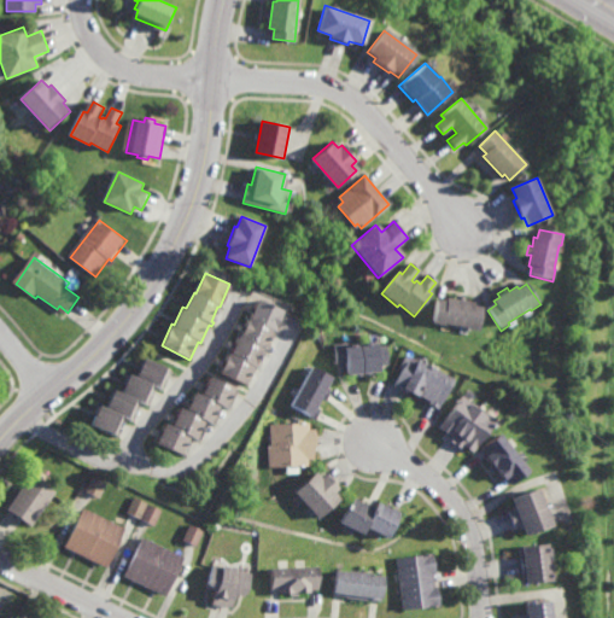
[(466,302),(474,303),(474,305),(484,308),(480,328),(468,326),(469,325),(446,320),(446,322),(436,320),(439,299),(448,302),(448,298),(457,301),(457,296),(467,297),(466,302)]
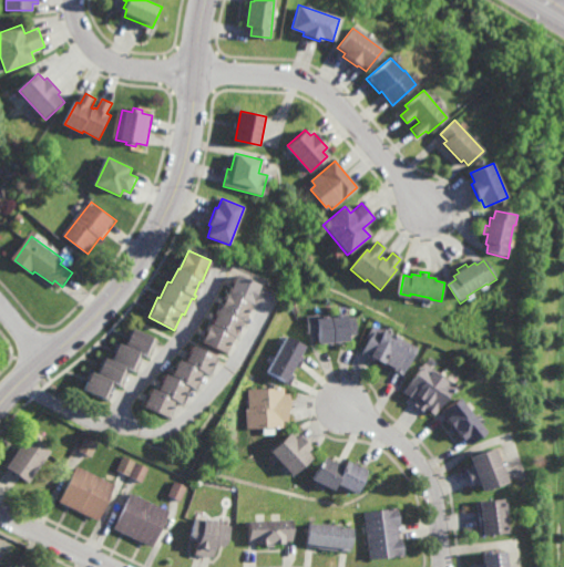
[(254,306),(253,306),(246,321),(245,321),(237,338),(234,337),(226,354),(201,342),(211,322),(212,322),(219,306),(221,307),(228,290),(229,290),(237,275),(263,286),(254,306)]
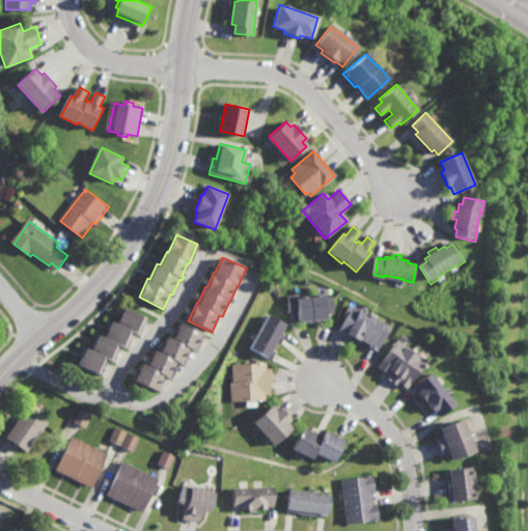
[(325,297),(334,296),(335,311),(326,312),(327,317),(321,317),(322,320),(316,322),(315,318),(313,318),(314,320),(307,322),(307,319),(300,319),(299,310),(290,311),(288,296),(299,295),(299,296),(318,294),(317,291),(324,290),(325,297)]
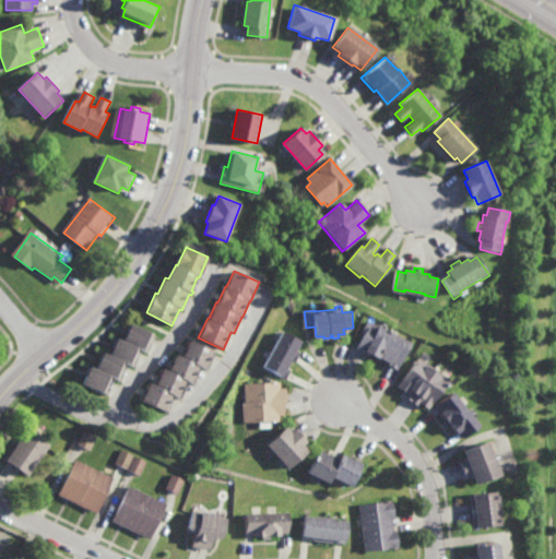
[(398,368),(389,364),(391,360),(379,354),(378,356),(367,351),(366,352),(357,347),(367,330),(364,329),(369,319),(412,341),(398,368)]
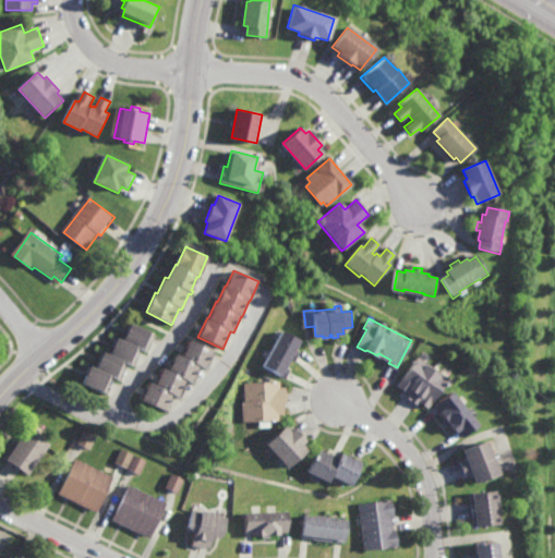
[(147,352),(141,350),(133,366),(128,364),(120,379),(116,377),(108,395),(82,383),(92,363),(97,365),(104,349),(110,352),(118,335),(123,337),(131,319),(156,331),(156,334),(147,352)]
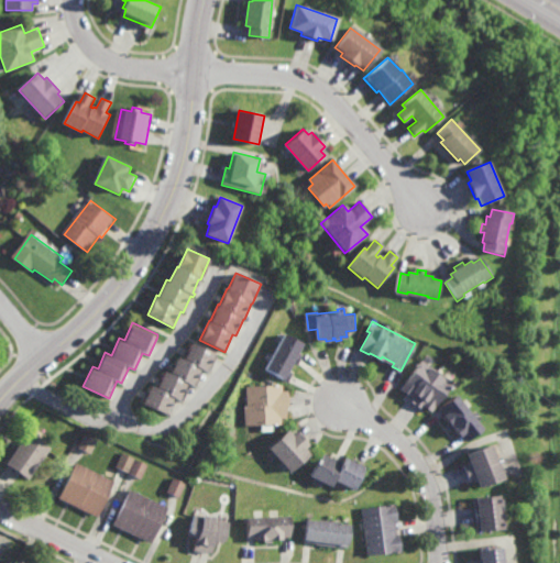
[(299,365),(294,362),(289,371),(294,373),(288,383),(266,371),(286,333),(305,343),(299,352),(305,355),(299,365)]
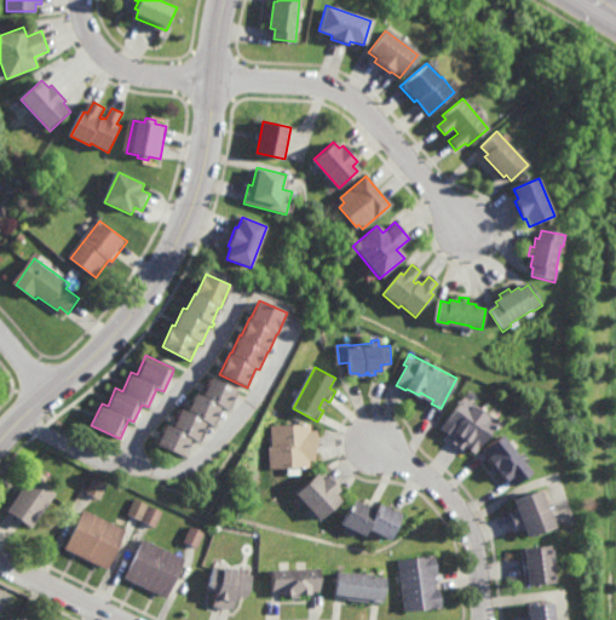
[(230,413),(223,409),(214,429),(208,426),(200,443),(195,441),(186,459),(156,446),(160,437),(156,436),(159,430),(162,432),(167,423),(173,425),(182,407),(189,411),(196,392),(203,395),(212,375),(240,390),(240,392),(230,413)]
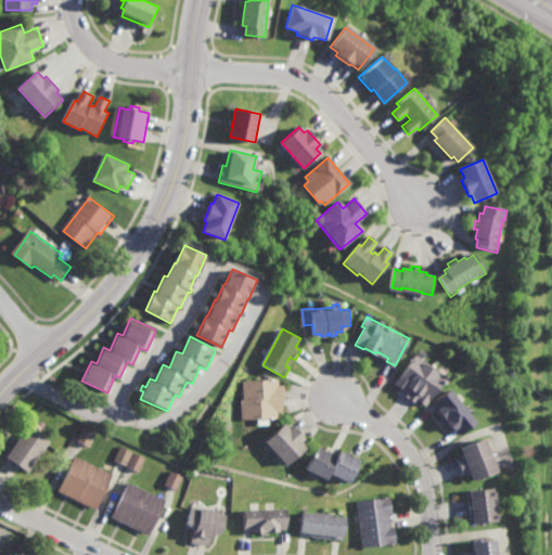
[(427,404),(419,398),(416,401),(402,391),(405,388),(397,383),(418,353),(448,375),(427,404)]
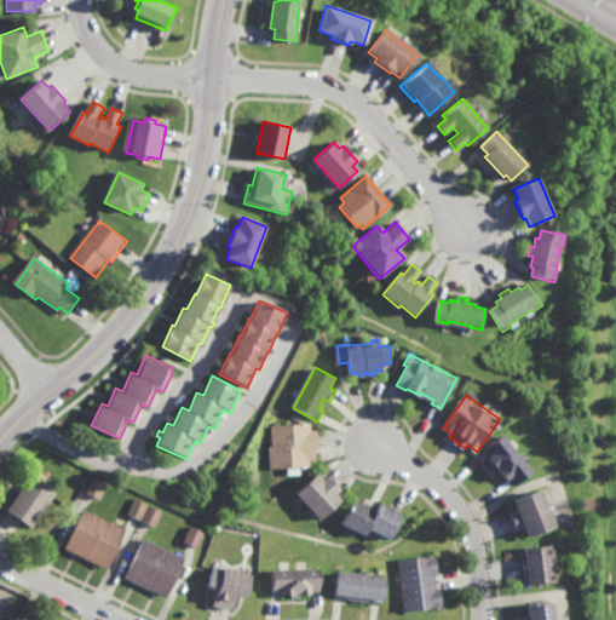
[(310,430),(320,430),(320,453),(317,453),(317,460),(310,460),(311,468),(270,469),(270,447),(272,447),(272,425),(310,425),(310,430)]
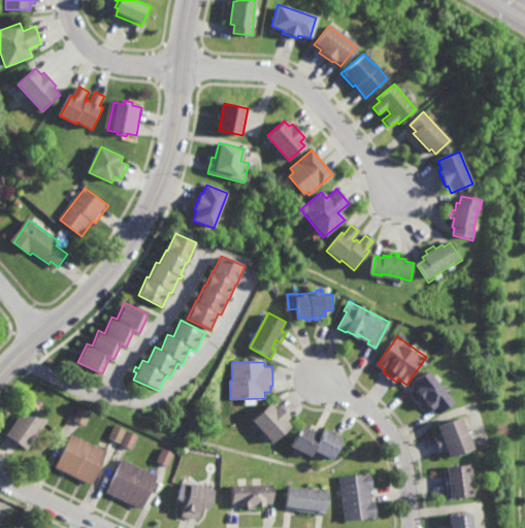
[(454,400),(438,413),(434,406),(432,408),(426,400),(424,402),(420,398),(423,396),(417,388),(418,387),(414,381),(429,368),(454,400)]
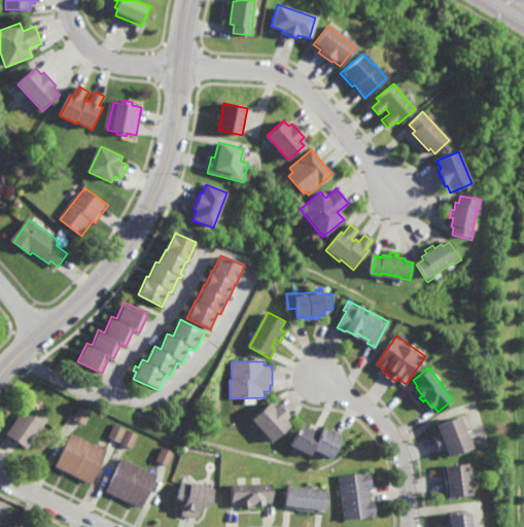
[(277,407),(280,403),(292,416),(288,419),(293,424),(274,442),(252,419),(272,401),(277,407)]
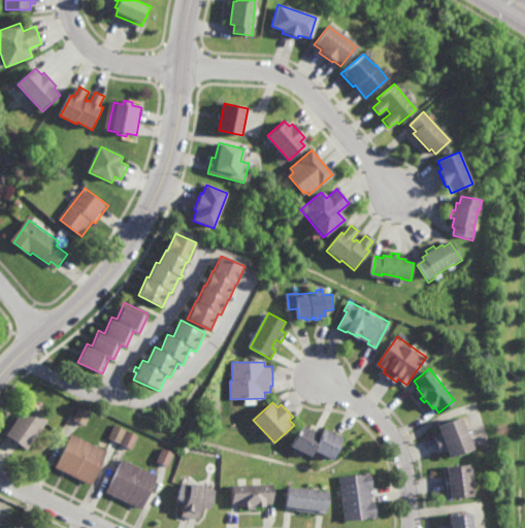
[(28,448),(8,433),(29,404),(48,419),(28,448)]
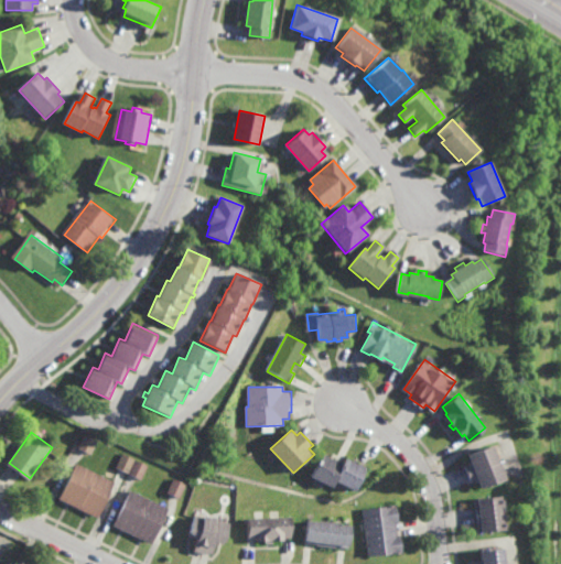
[(90,454),(79,448),(87,433),(98,440),(90,454)]
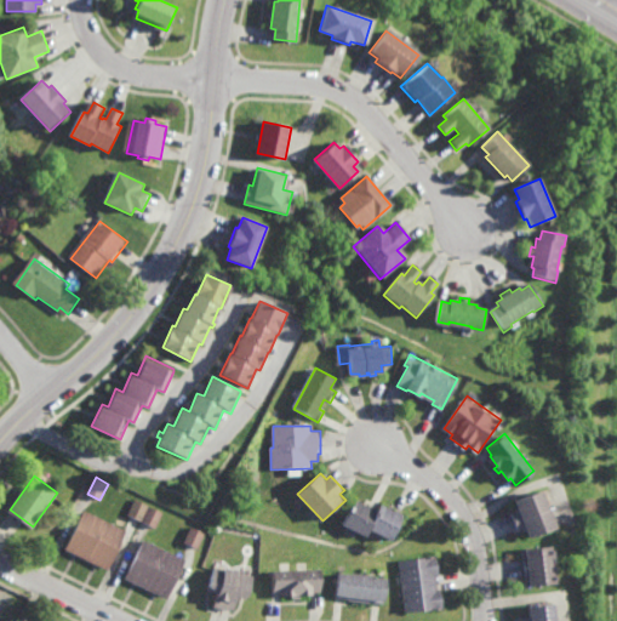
[(555,527),(529,536),(525,527),(516,530),(510,513),(516,511),(515,507),(518,507),(514,499),(542,489),(555,527)]
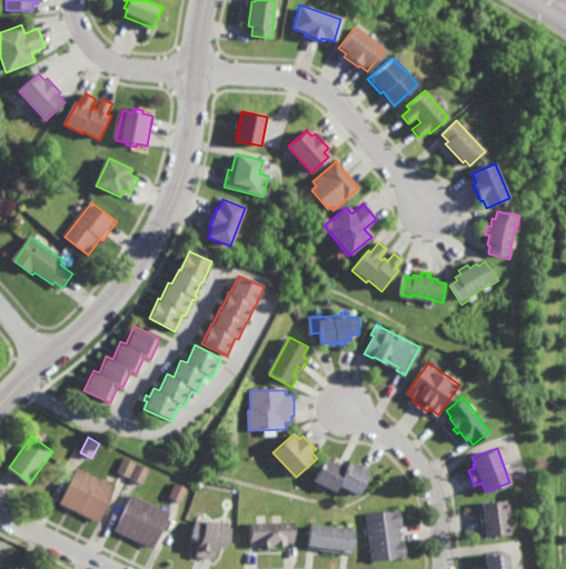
[(130,477),(118,471),(125,457),(137,463),(130,477)]
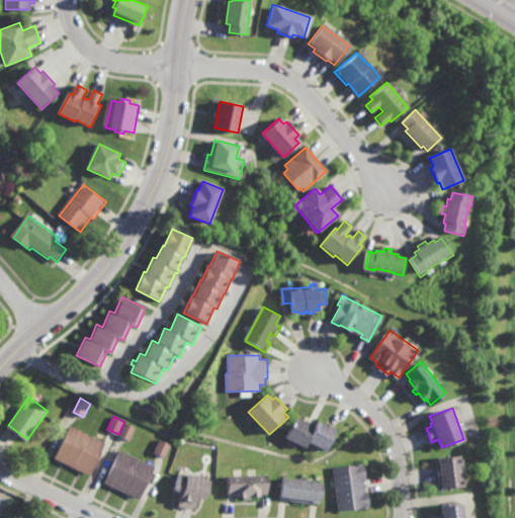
[(317,425),(319,420),(338,429),(328,449),(312,441),(309,447),(286,437),(297,416),(317,425)]
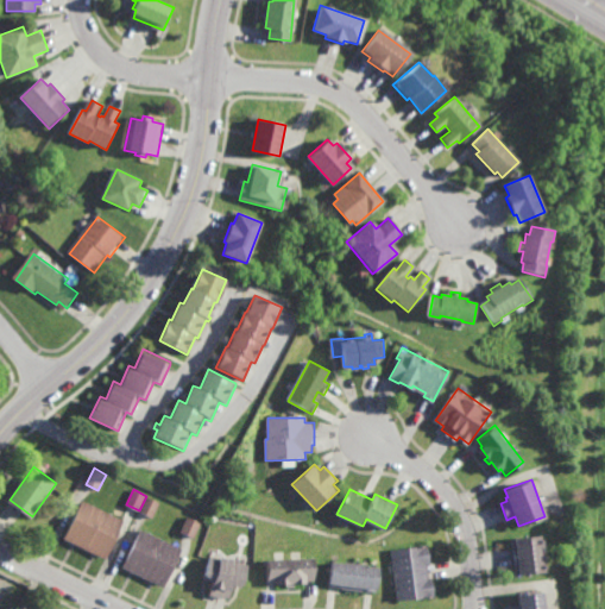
[(153,518),(140,512),(147,496),(161,503),(153,518)]
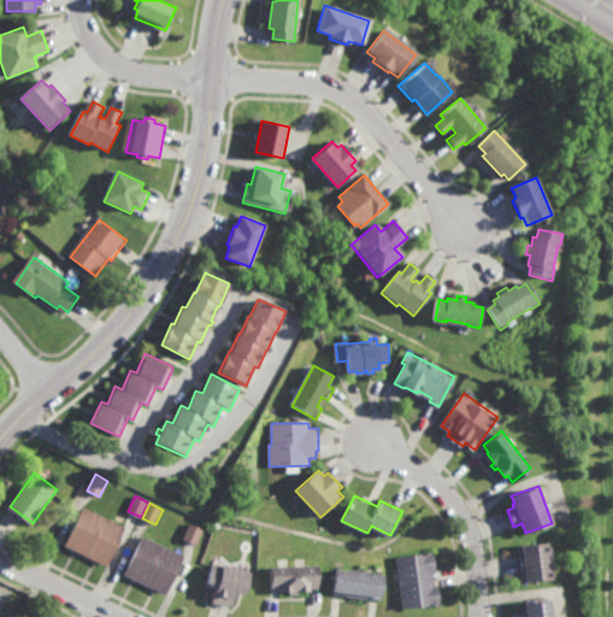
[(107,565),(65,544),(84,506),(127,528),(107,565)]
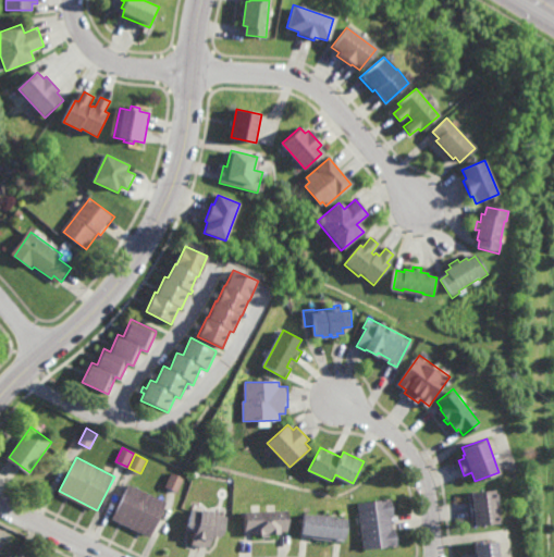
[(177,492),(165,486),(172,472),(184,478),(177,492)]
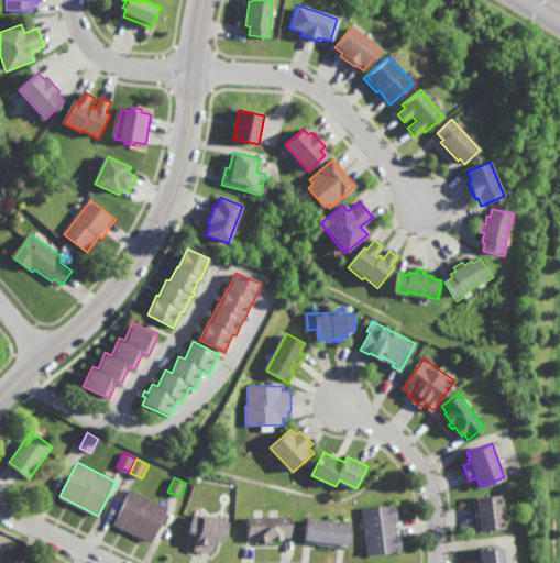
[(152,542),(114,523),(131,488),(169,507),(152,542)]
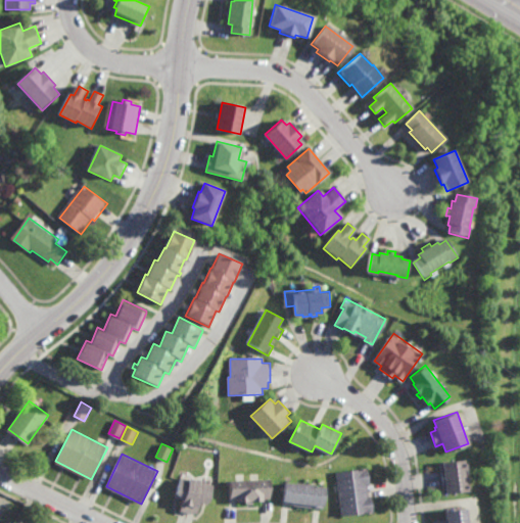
[(469,490),(443,493),(440,462),(466,460),(469,490)]
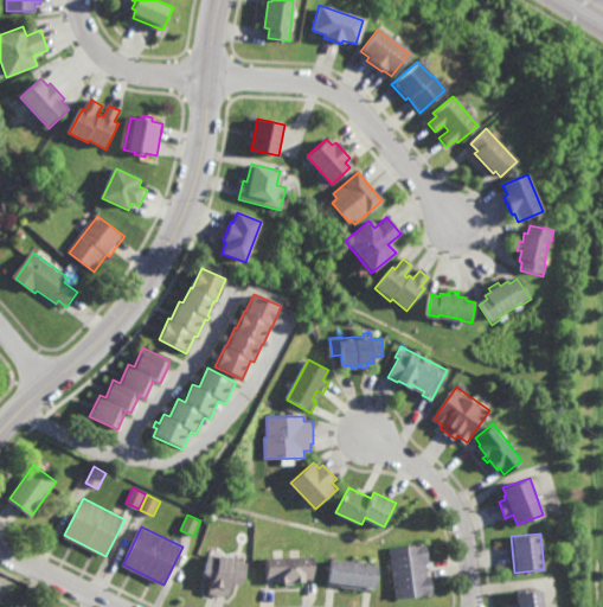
[(429,575),(431,575),(434,594),(397,599),(391,548),(427,543),(429,561),(427,561),(429,575)]
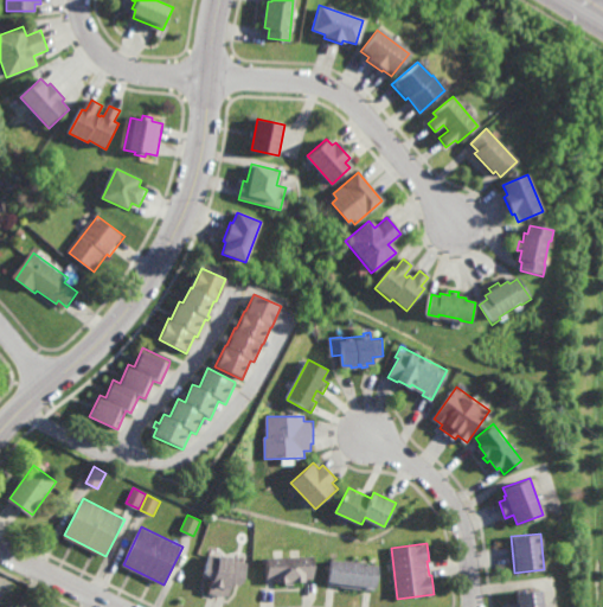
[(220,556),(220,555),(230,557),(230,555),(239,557),(238,560),(249,563),(244,585),(241,583),(233,582),(230,596),(220,594),(220,595),(211,593),(213,579),(205,576),(211,554),(220,556)]
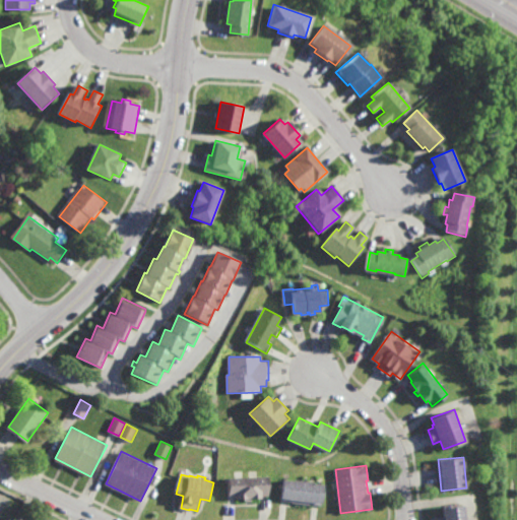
[(263,498),(253,498),(253,501),(247,501),(247,498),(238,498),(238,496),(231,497),(230,477),(270,476),(271,496),(263,496),(263,498)]
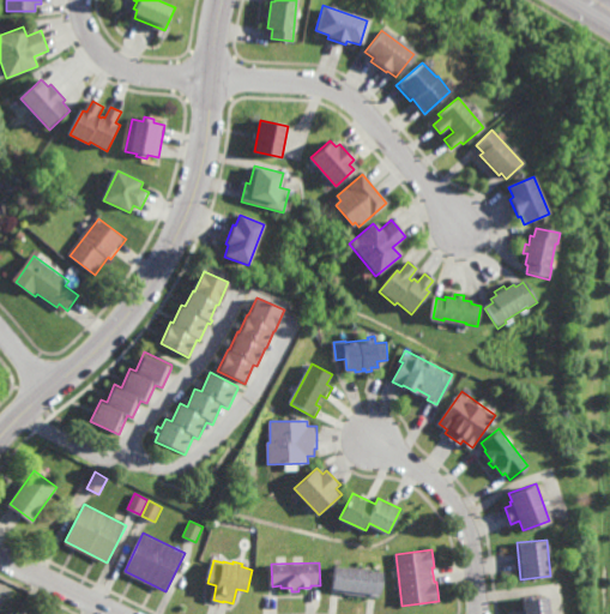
[(384,571),(380,596),(368,594),(368,596),(346,593),(346,591),(333,591),(336,565),(350,567),(350,565),(374,567),(374,570),(384,571)]
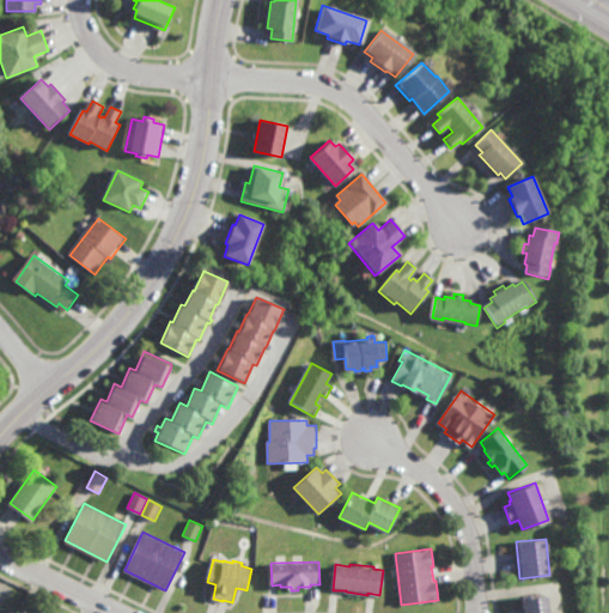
[(523,612),(522,598),(546,594),(548,612),(523,612)]
